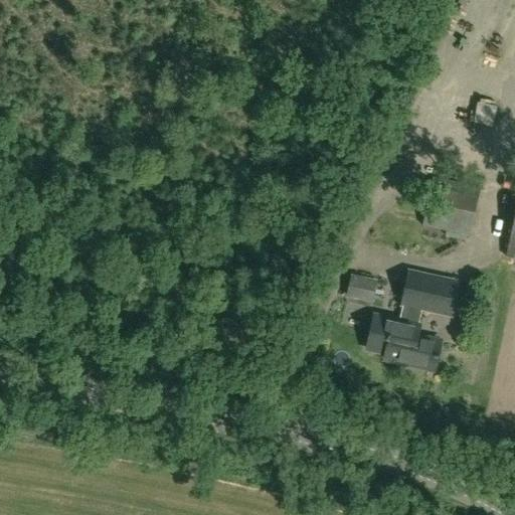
[(480,189),(433,178),(421,224),(470,235),(480,189)]
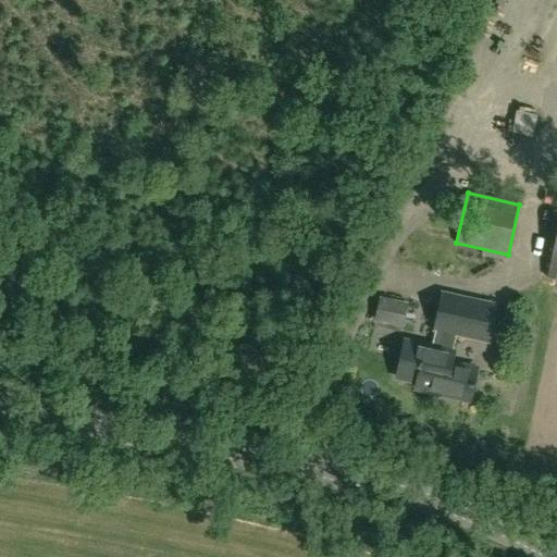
[(556,279),(556,234),(547,277),(556,279)]
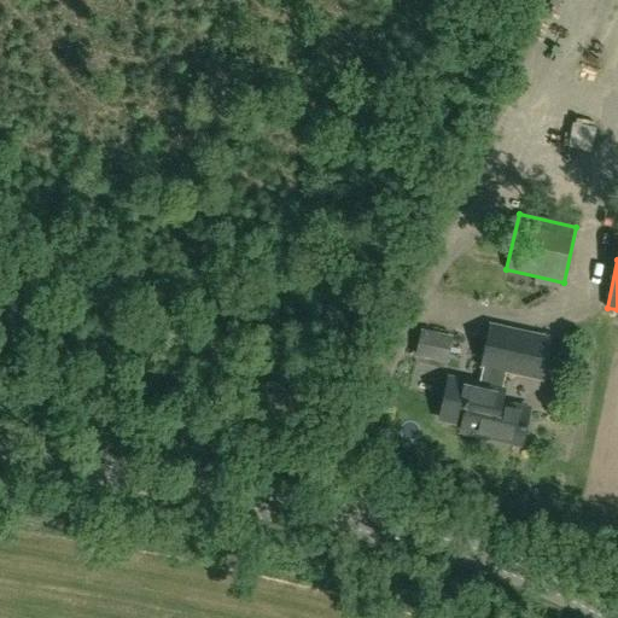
[(484,366),(506,371),(542,379),(552,338),(490,325),(482,365),(484,366)]
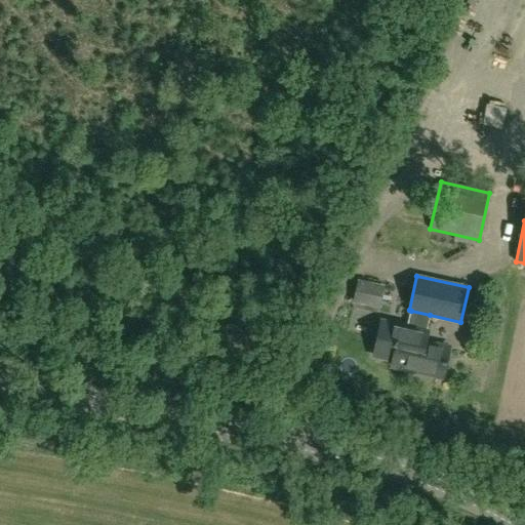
[(381,309),(387,285),(359,280),(355,303),(381,309)]
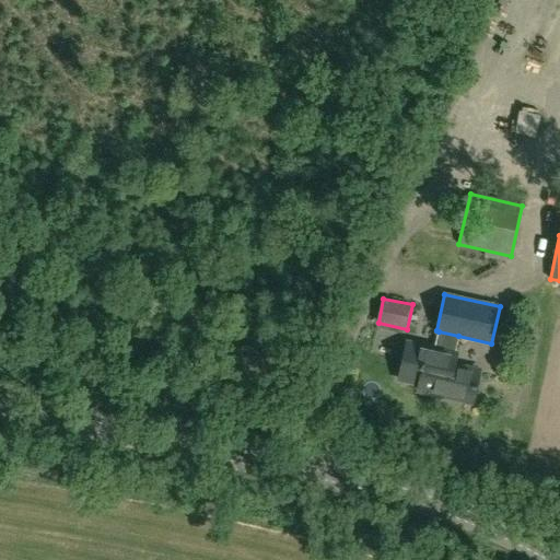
[(454,362),(456,353),(454,352),(458,336),(439,331),(434,348),(407,342),(398,378),(418,383),(416,393),(474,406),(481,368),(454,362)]
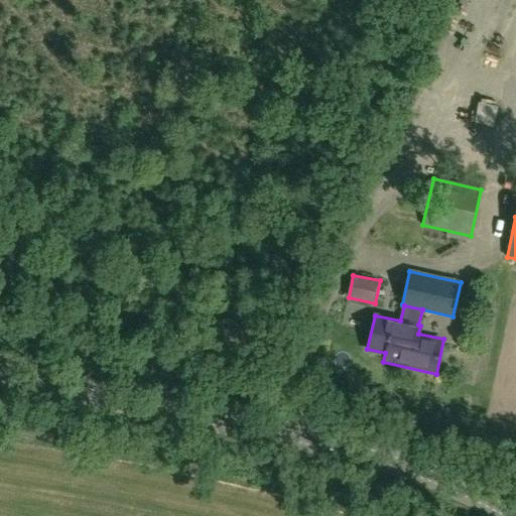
All buildings are outlined.
